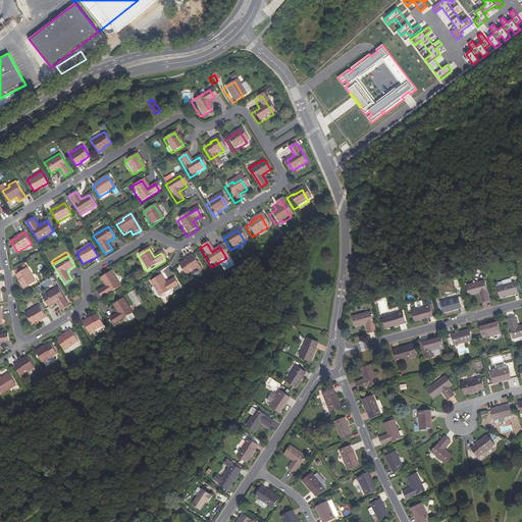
[(187,260),(183,263),(177,265),(185,276),(199,268),(191,256),(186,259),(187,260)]
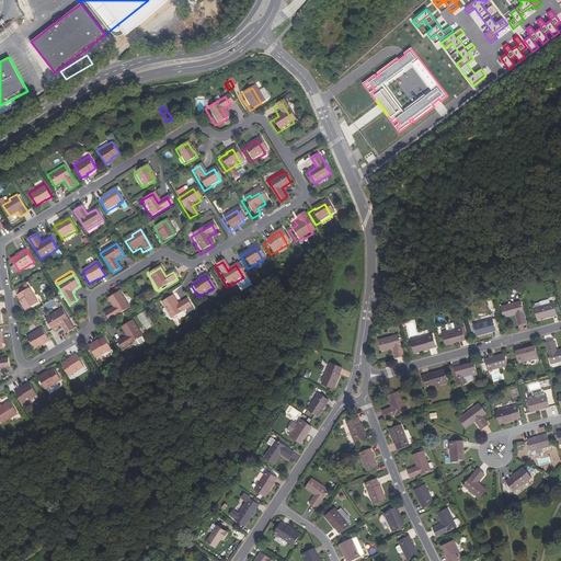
[(23,305),(26,311),(39,304),(30,288),(18,296),(21,300),(23,305)]
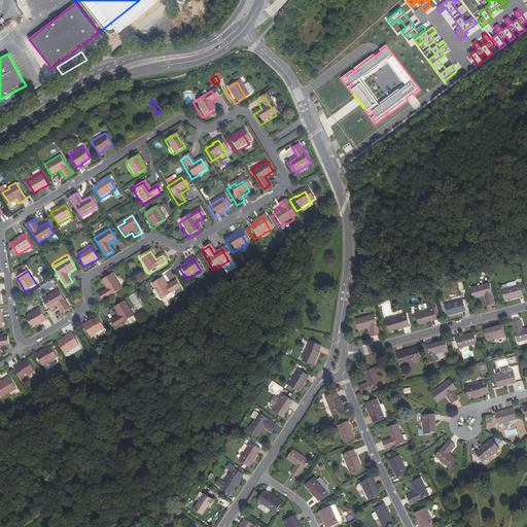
[(102,302),(121,290),(112,275),(101,281),(106,290),(98,294),(102,302)]
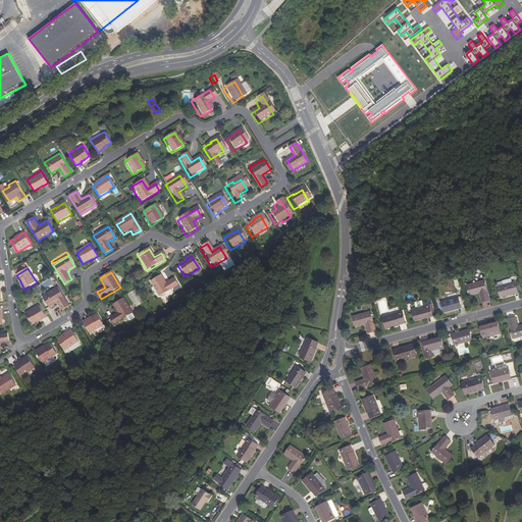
[(159,298),(177,286),(172,279),(165,284),(160,276),(150,282),(159,298)]
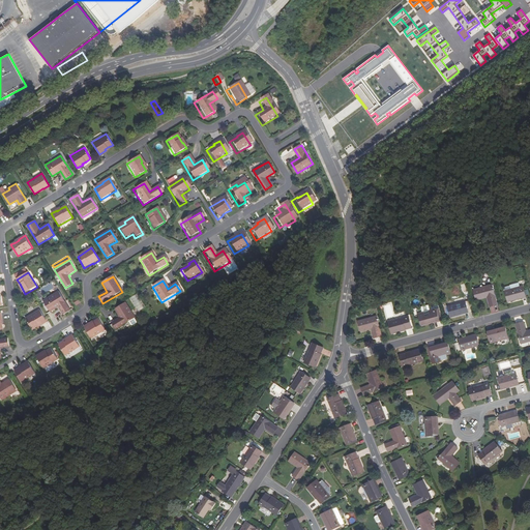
[(497,304),(492,285),(473,290),(475,299),(487,297),(490,306),(497,304)]
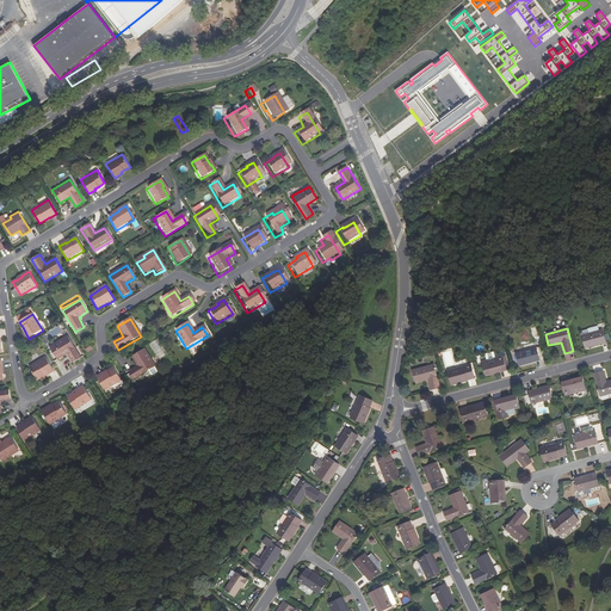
[(606,343),(603,329),(581,335),(586,349),(606,343)]
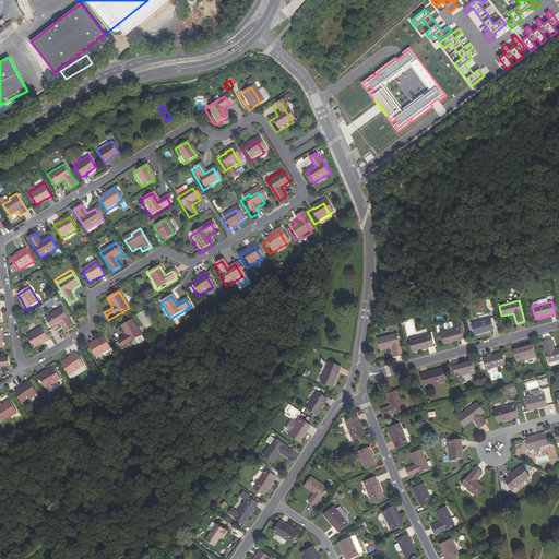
[(68,332),(74,328),(62,308),(46,318),(54,329),(62,324),(68,332)]
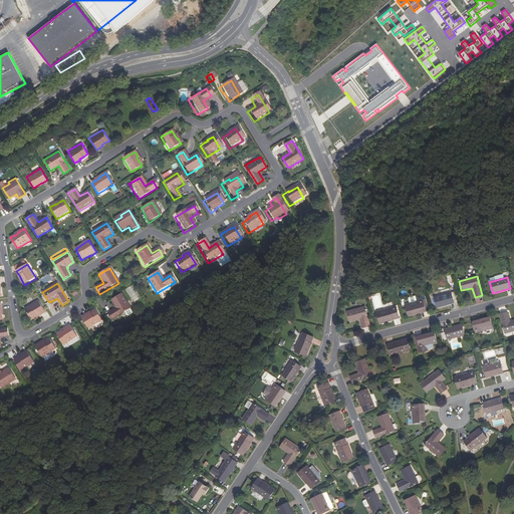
[(454,302),(451,292),(434,297),(437,307),(454,302)]
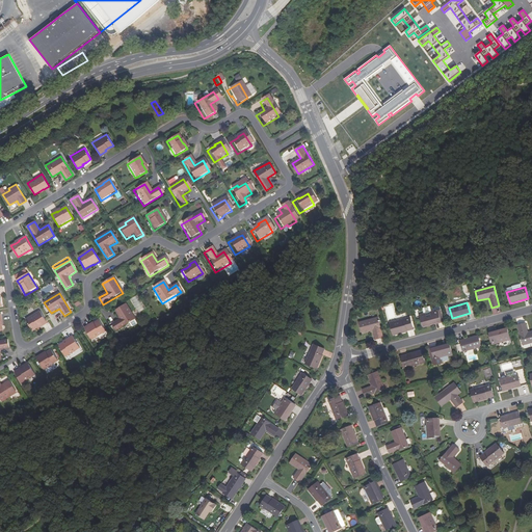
[(115,333),(135,320),(126,304),(114,312),(120,320),(111,325),(115,333)]
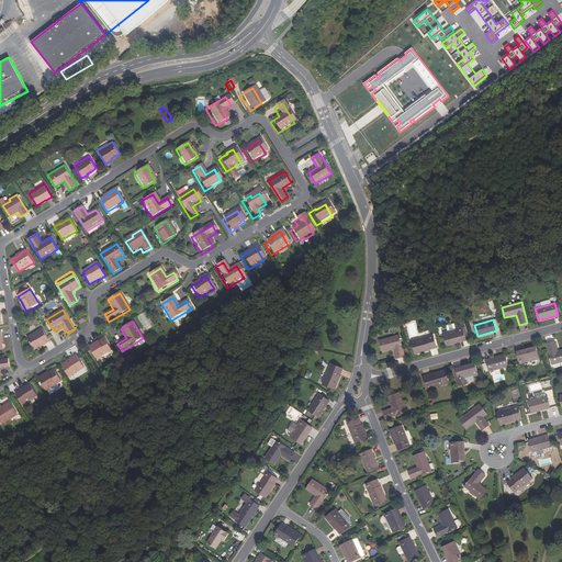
[(518,326),(520,333),(529,330),(527,324),(518,326)]
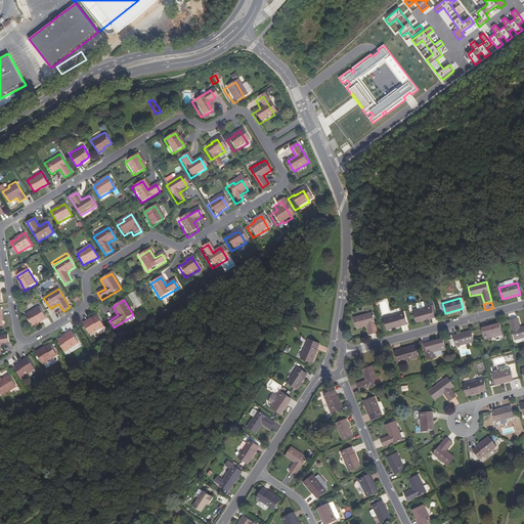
[(412,310),(416,320),(427,316),(428,318),(434,316),(433,314),(436,313),(434,304),(412,310)]
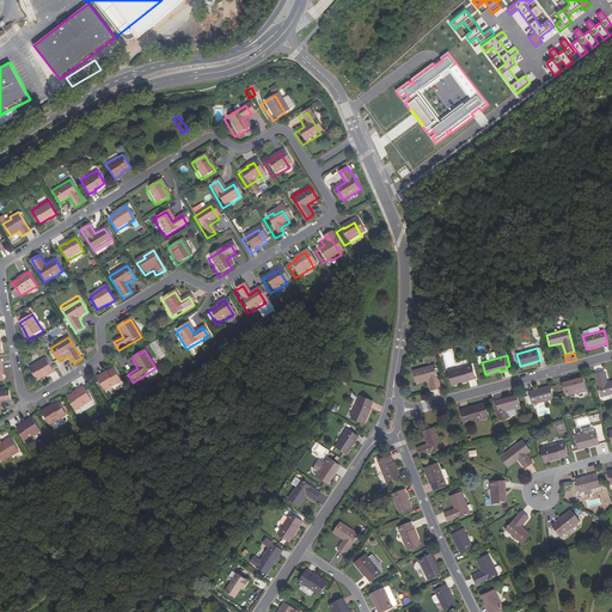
[(30,368),(38,381),(44,378),(48,375),(49,377),(56,372),(47,357),(30,368)]
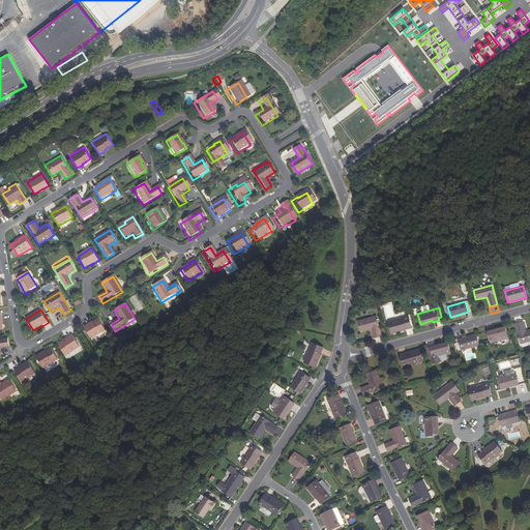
[(382,335),(376,316),(357,321),(360,330),(372,328),(374,337),(382,335)]
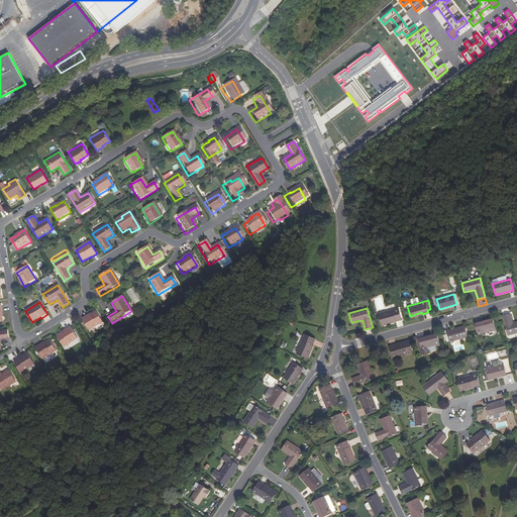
[(402,319),(399,308),(379,313),(382,324),(402,319)]
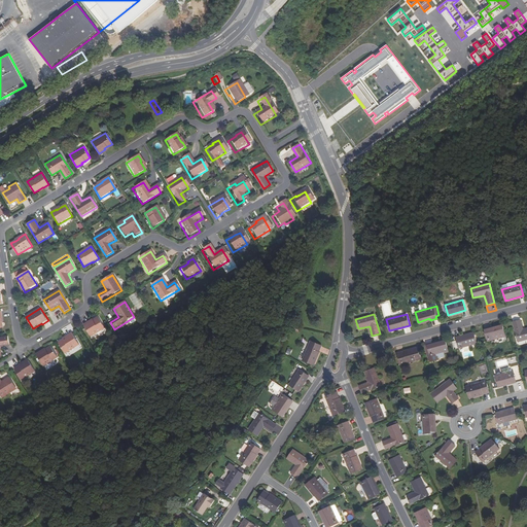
[(440,319),(438,315),(435,316),(436,318),(430,320),(429,318),(418,322),(419,324),(440,319)]
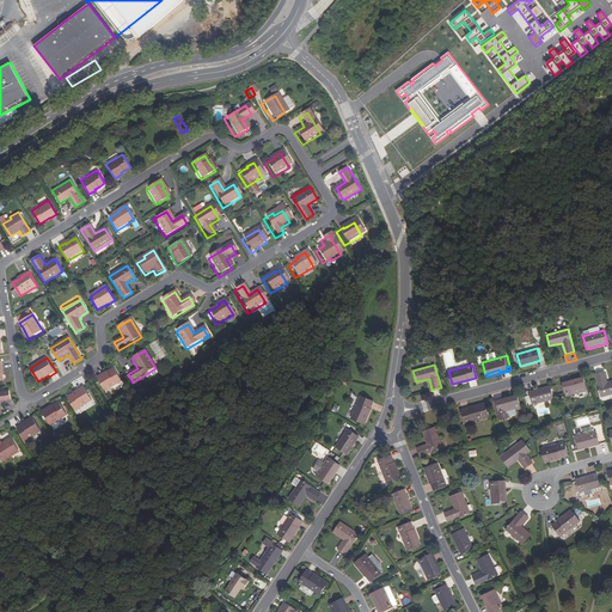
[(104,375),(103,374),(96,378),(104,392),(121,383),(114,369),(108,373),(104,375)]
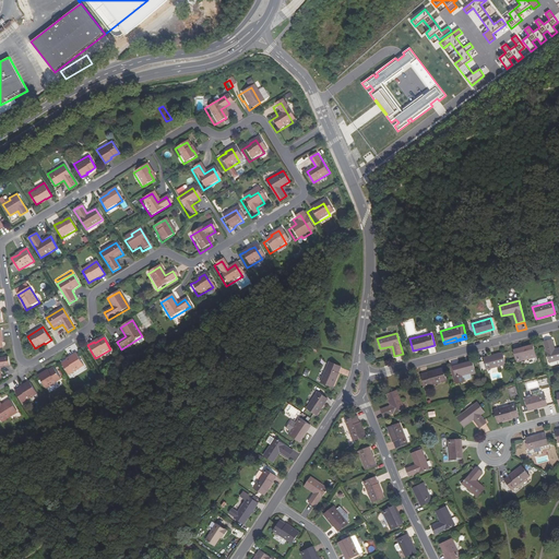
[(558,347),(555,349),(551,340),(544,342),(549,363),(558,359),(558,347)]
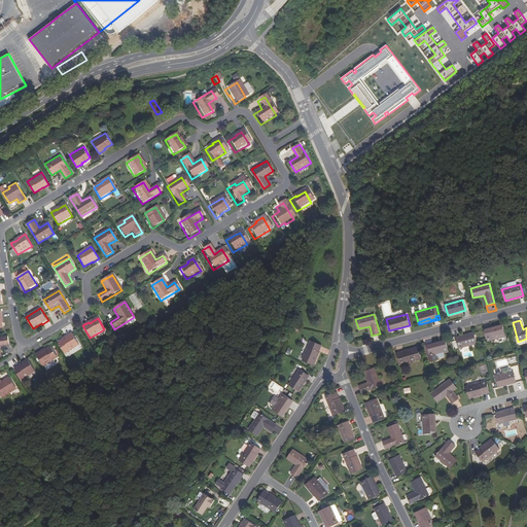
[(491,328),(485,329),(488,341),(505,337),(503,326),(491,329),(491,328)]
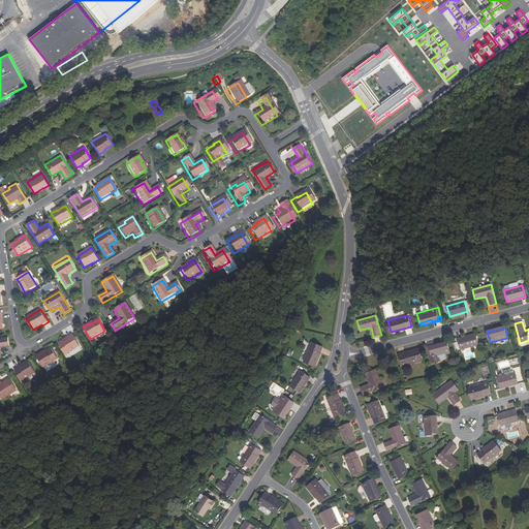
[(67,339),(64,341),(59,344),(66,354),(80,346),(72,334),(67,338),(67,339)]
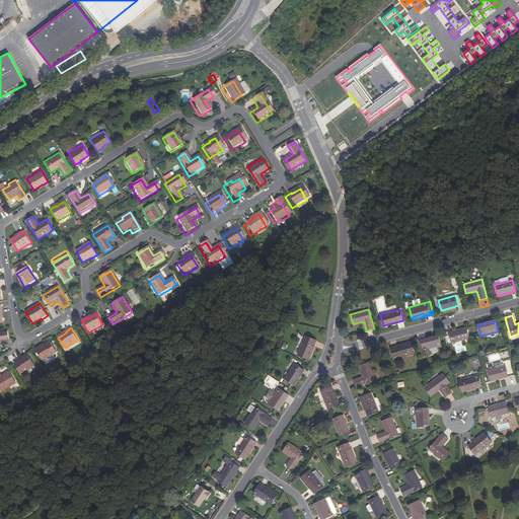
[(469,339),(466,327),(448,332),(451,344),(469,339)]
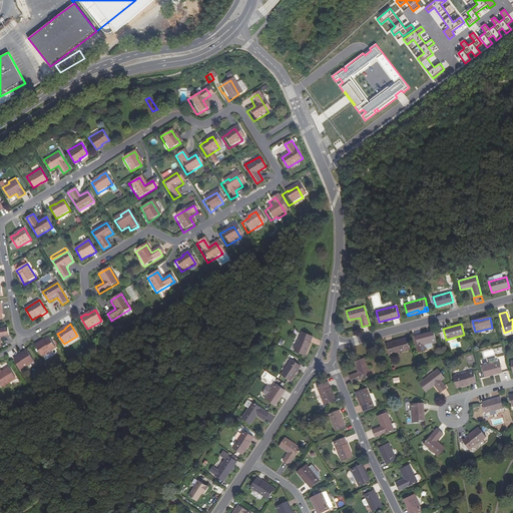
[(0,347),(3,347),(1,338),(10,336),(8,328),(0,329),(0,347)]
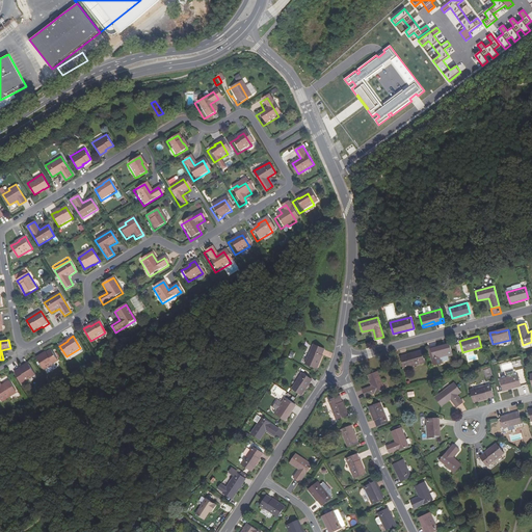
[(324,348),(313,343),(304,363),(316,368),(324,348)]
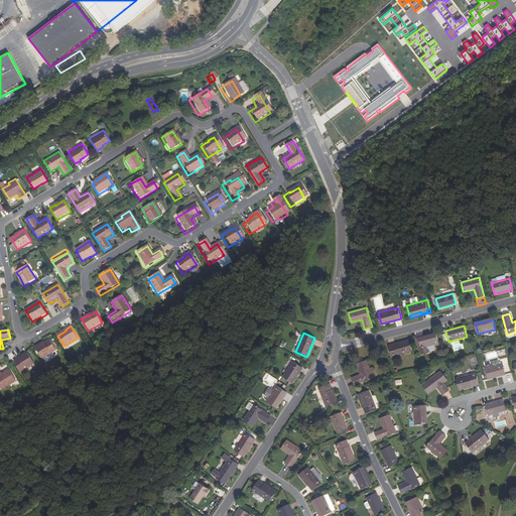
[(424,337),(418,339),(419,341),(416,341),(420,355),(429,353),(427,348),(439,345),(436,335),(425,338),(424,337)]
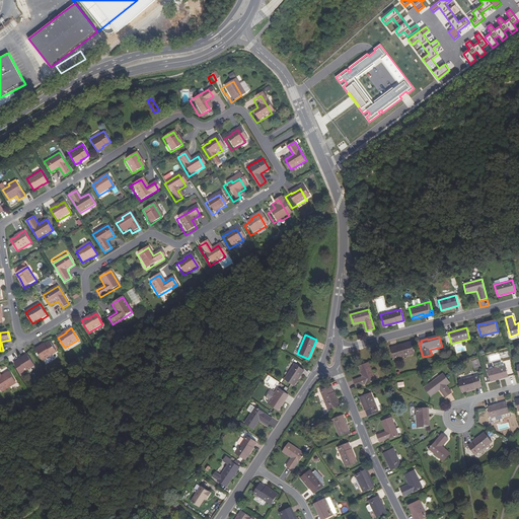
[(43,346),(42,345),(36,349),(44,361),(57,352),(51,341),(46,344),(43,346)]
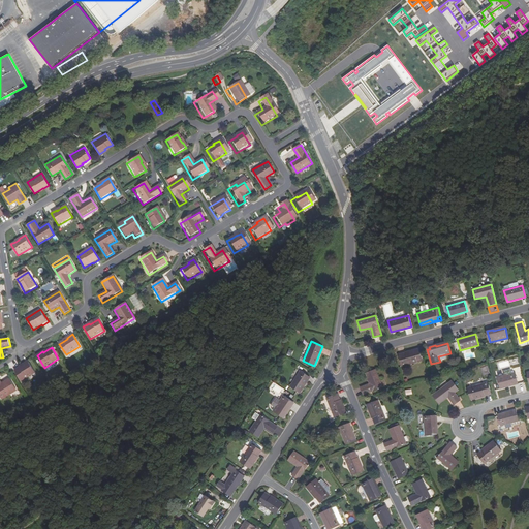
[(423,361),(419,349),(399,354),(402,366),(423,361)]
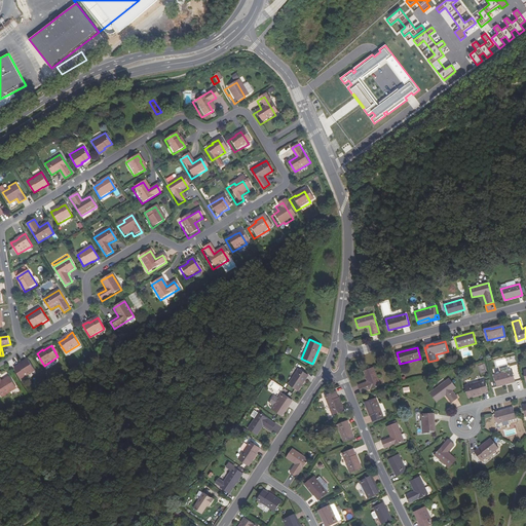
[(36,370),(28,359),(23,362),(24,363),(20,365),(15,368),(22,379),(36,370)]
